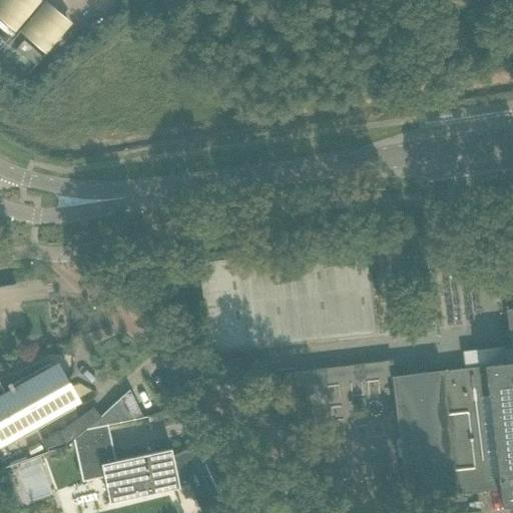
[(17,52),(37,66),(69,18),(43,0),(0,0),(0,26),(24,43),(17,52)]
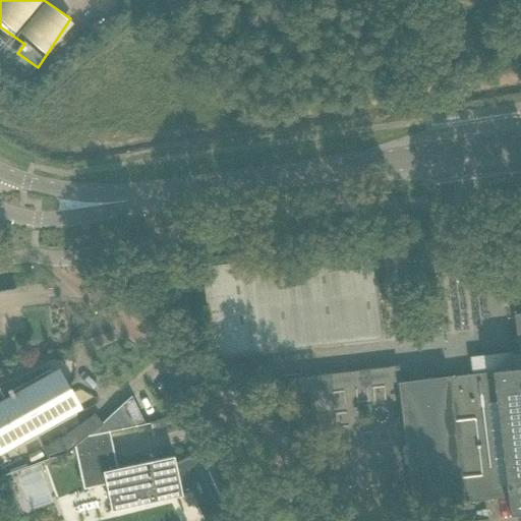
[(201,277),(212,358),(301,347),(299,333),(304,332),(304,339),(314,338),(314,334),(327,333),(325,315),(338,314),(336,303),(374,298),(369,255),(201,277)]
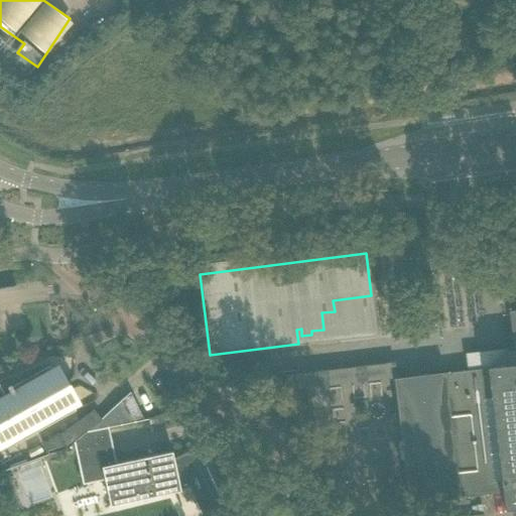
[(515,307),(508,309),(515,365),(446,374),(446,373),(394,378),(395,380),(397,380),(404,435),(405,435),(405,440),(398,440),(400,460),(407,459),(408,464),(407,464),(411,501),(408,502),(408,504),(464,498),(464,497),(482,495),(502,493),(504,511),(505,510),(515,509),(515,510),(515,307)]
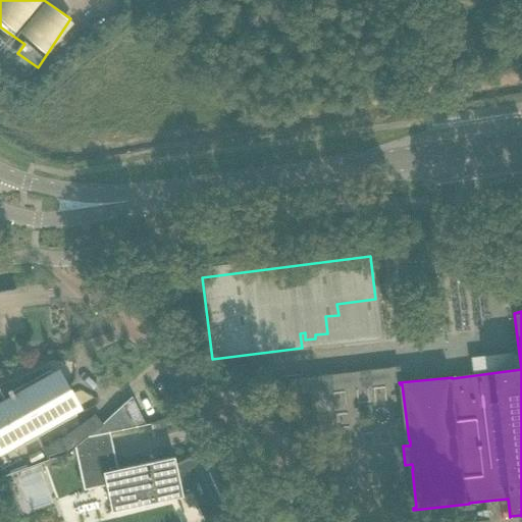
[(0,392),(0,430),(2,430),(13,450),(36,437),(57,425),(75,415),(50,371),(12,393),(10,390),(8,392),(9,395),(12,400),(6,403),(0,392)]
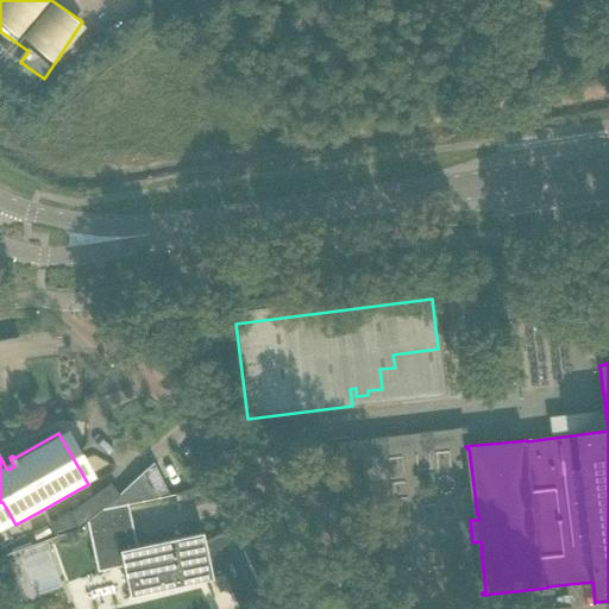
[(93,497),(68,515),(70,518),(76,526),(77,528),(86,522),(102,509),(93,497)]
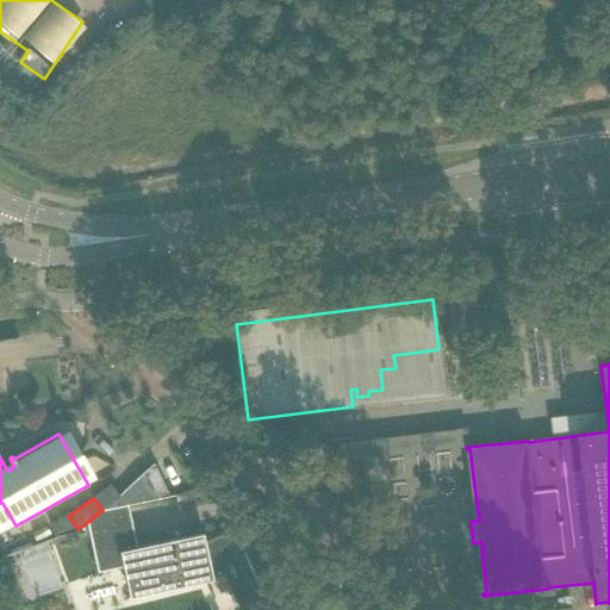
[(238,556),(226,533),(205,542),(204,535),(137,549),(128,504),(103,510),(86,523),(97,573),(123,567),(130,598),(224,578),(238,608),(257,599),(251,585),(256,583),(257,585),(259,585),(243,552),(243,553),(243,554),(238,556)]
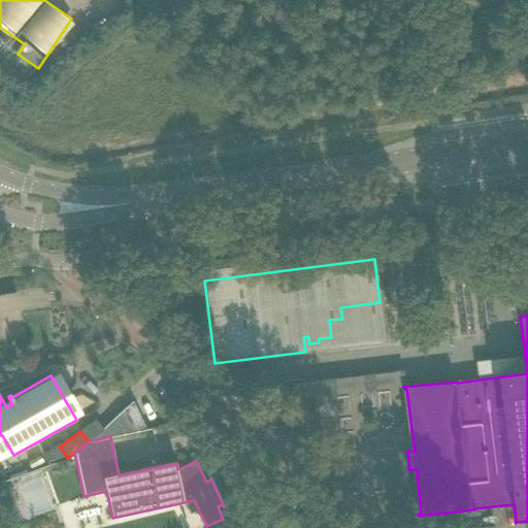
[(48,462),(66,456),(61,449),(59,447),(59,446),(44,454),(48,462)]
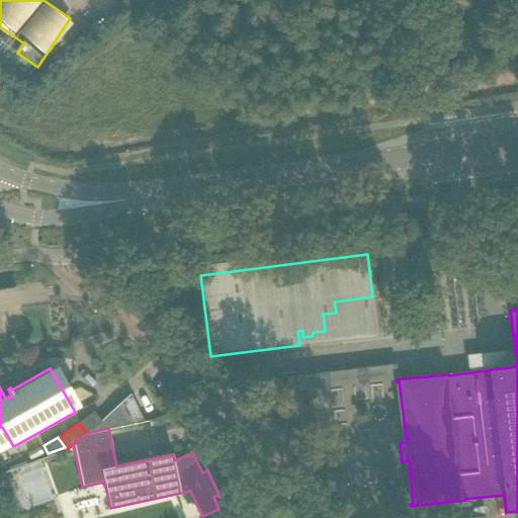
[(484,506),(473,507),(475,515),(485,514),(484,506)]
